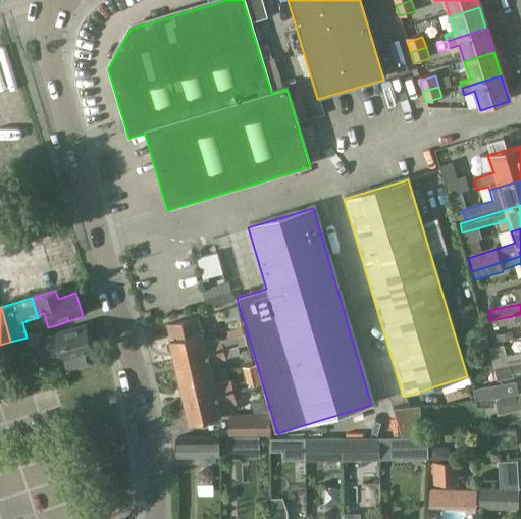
[(236,308),(221,312),(225,324),(239,320),(236,308)]
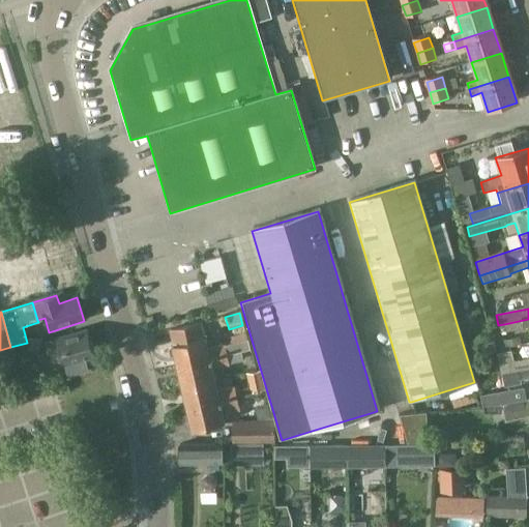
[(528,319),(504,324),(505,333),(524,329),(523,327),(528,325),(528,319)]
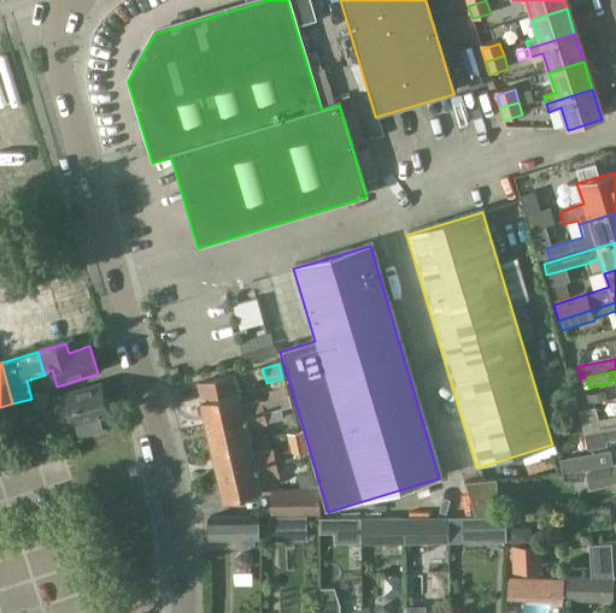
[(244,420),(280,412),(292,410),(287,389),(269,394),(270,401),(240,408),(233,378),(195,387),(205,429),(244,420)]
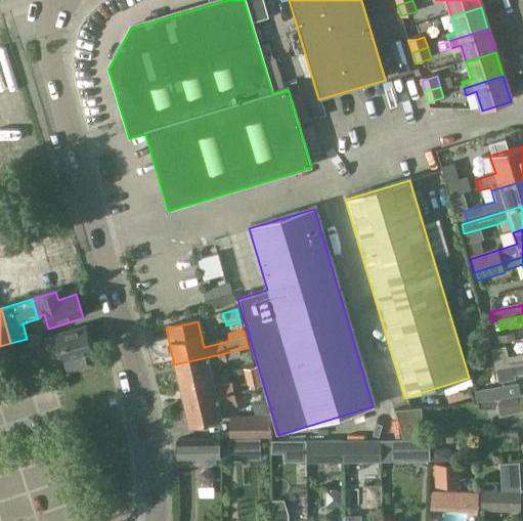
[(94,354),(86,328),(55,337),(43,341),(46,353),(58,349),(67,375),(86,370),(84,357),(94,354)]
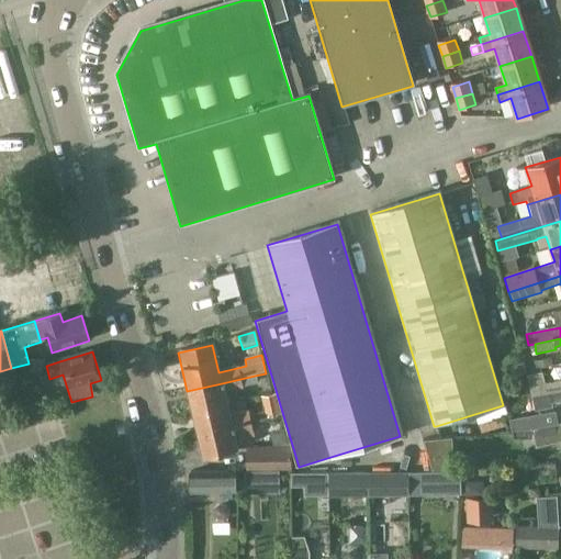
[(560,392),(560,381),(545,386),(542,375),(528,377),(533,399),(560,392)]
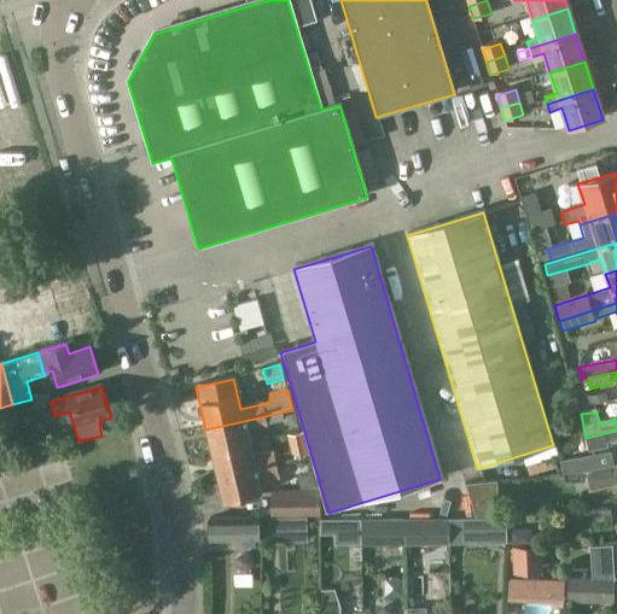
[(211,452),(249,445),(246,432),(283,424),(280,413),(244,421),(205,430),(211,452)]
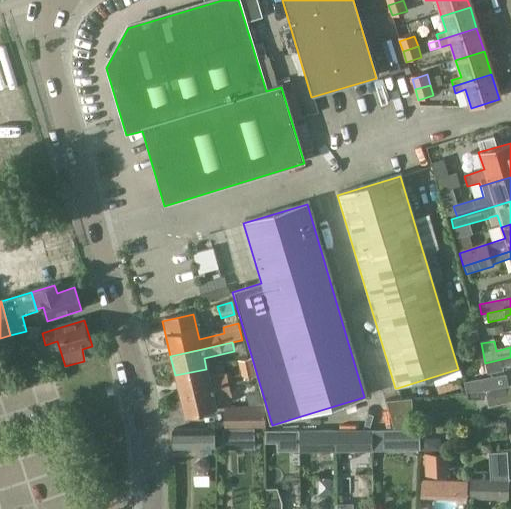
[(510,357),(485,363),(487,375),(504,372),(503,368),(510,366),(510,357)]
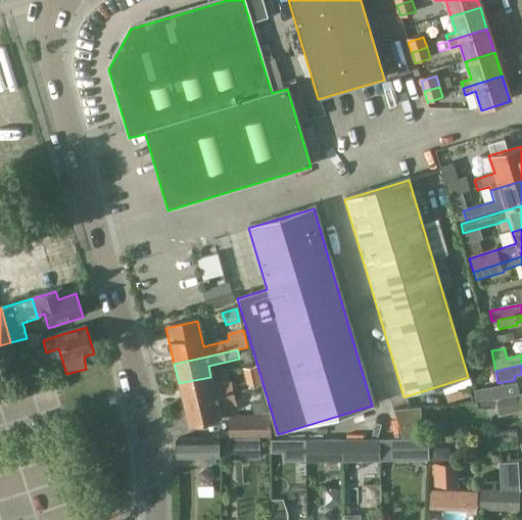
[(215,395),(233,391),(242,389),(240,380),(212,386),(210,377),(179,383),(183,402),(215,395)]
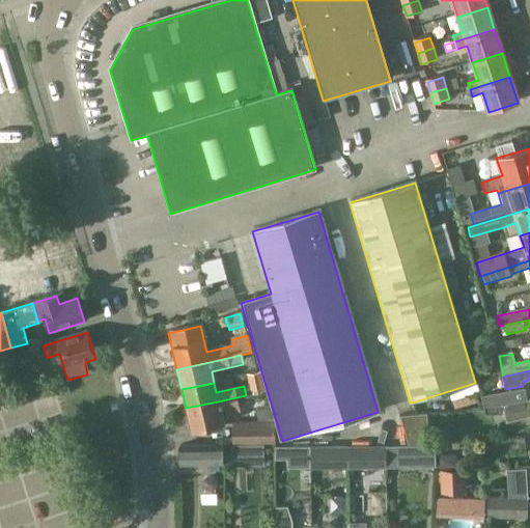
[(482,409),(485,408),(527,403),(526,389),(480,395),(482,409)]
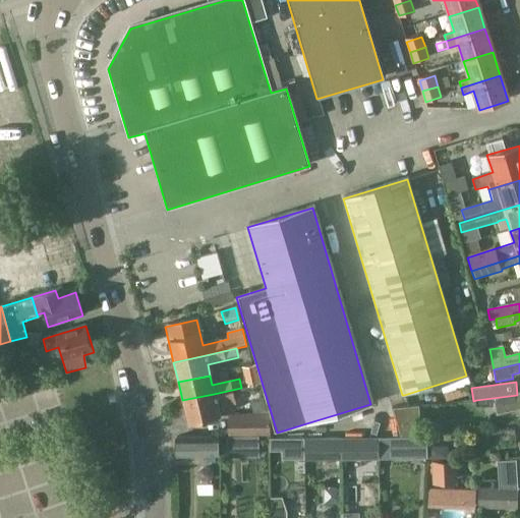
[(214,394),(182,400),(187,425),(220,418),(218,409),(236,405),(232,390),(214,394)]
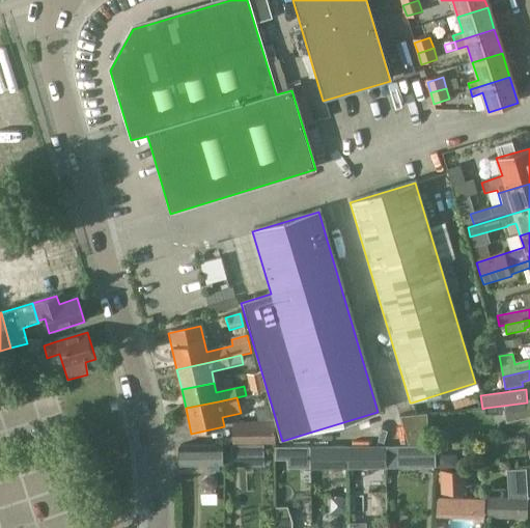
[(527,403),(485,408),(486,418),(505,415),(506,422),(529,419),(527,403)]
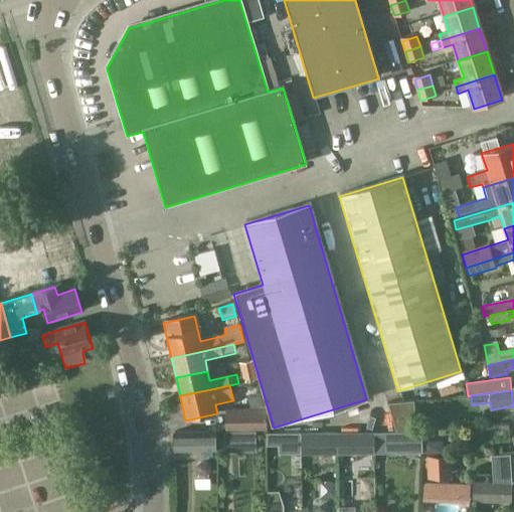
[(262,396),(247,399),(249,411),(266,411),(262,396)]
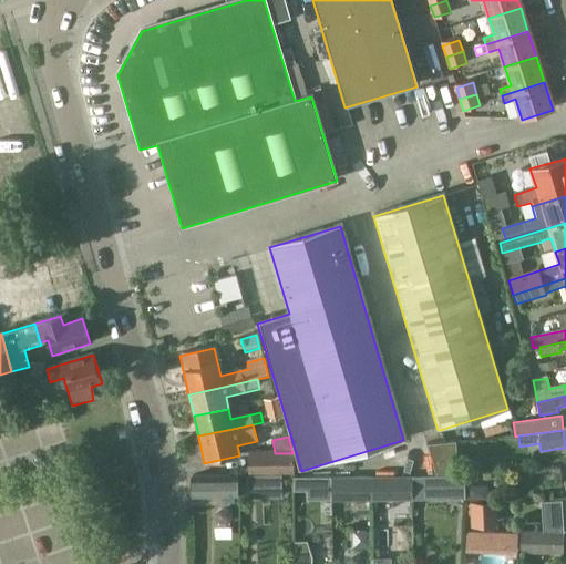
[(292,474),(292,453),(275,453),(249,453),(249,474),(292,474)]
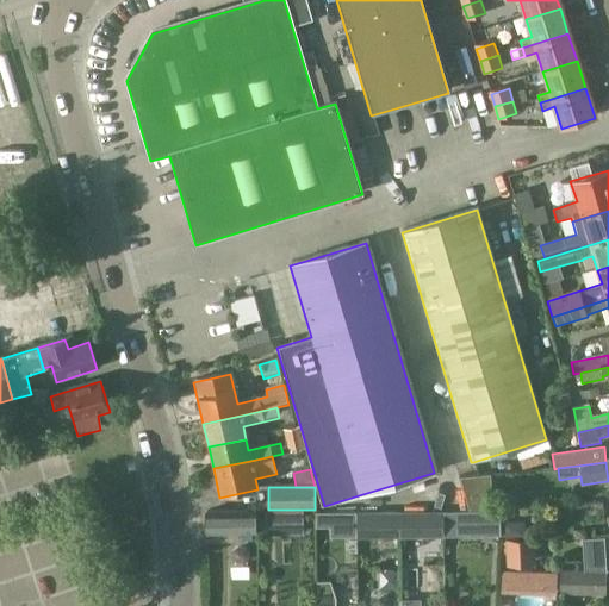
[(284,512),(265,513),(266,533),(284,533),(284,512)]
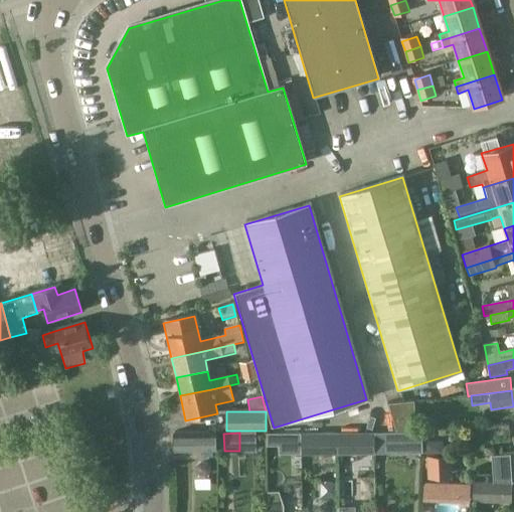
[(215,453),(216,434),(174,434),(174,453),(215,453)]
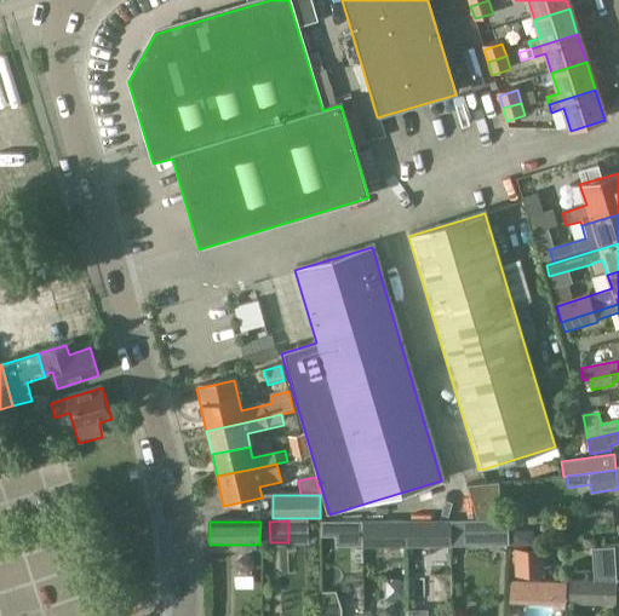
[(451,523),(451,545),(451,548),(491,547),(491,522),(451,523)]
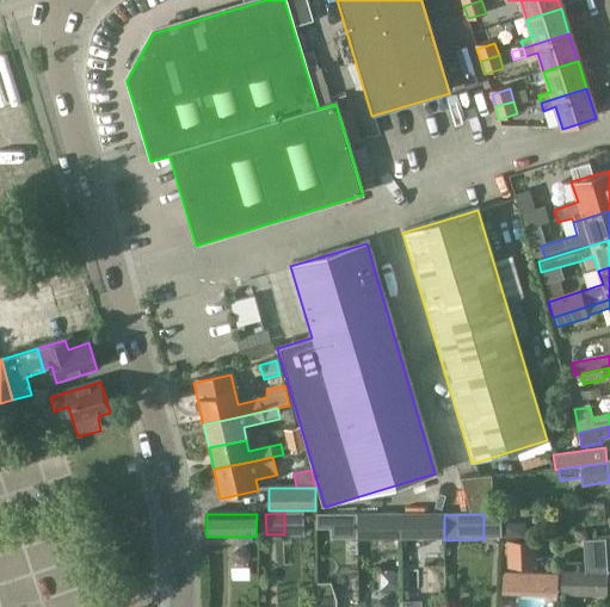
[(330,515),(316,515),(316,527),(330,527),(330,515)]
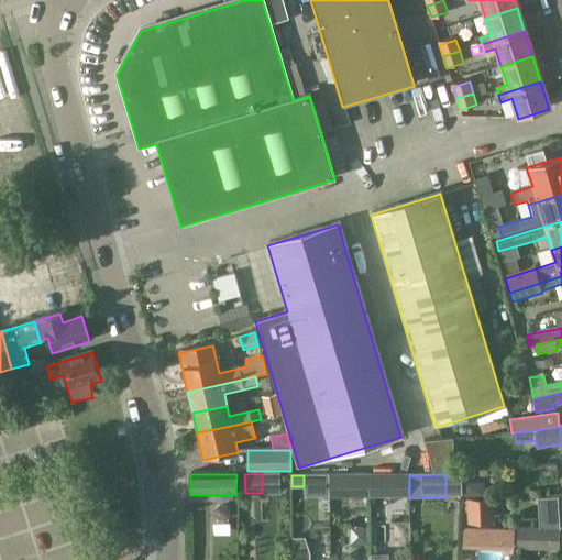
[(367,475),(328,475),(328,496),(367,496),(367,475)]
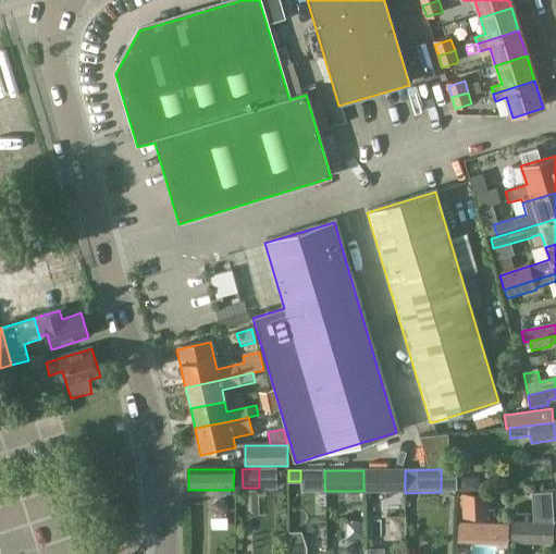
[(405,490),(405,470),(363,470),(363,491),(405,490)]
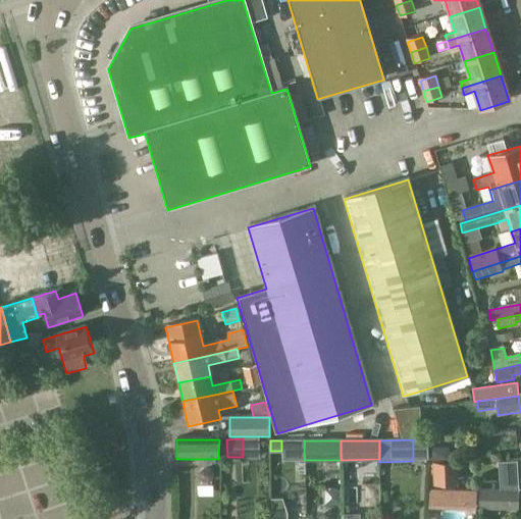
[(451,465),(432,465),(433,487),(452,487),(451,465)]
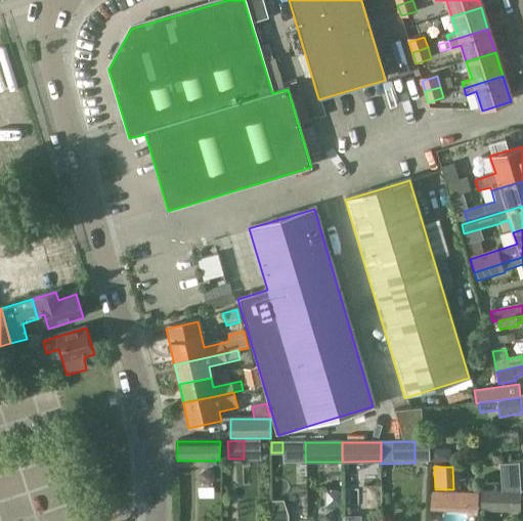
[(519,481),(507,481),(506,490),(519,490),(519,481)]
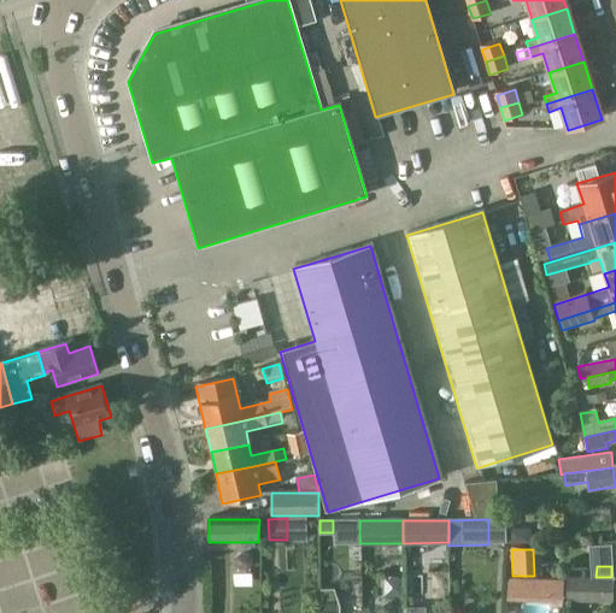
[(508,578),(506,602),(562,605),(562,581),(508,578)]
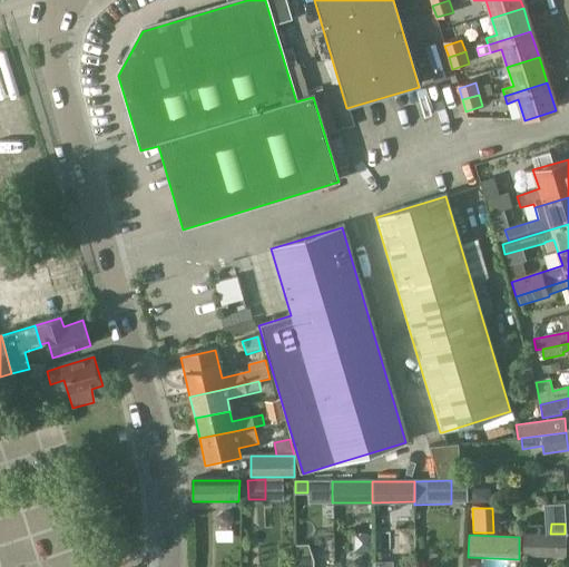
[(566,558),(566,537),(527,536),(526,557),(566,558)]
